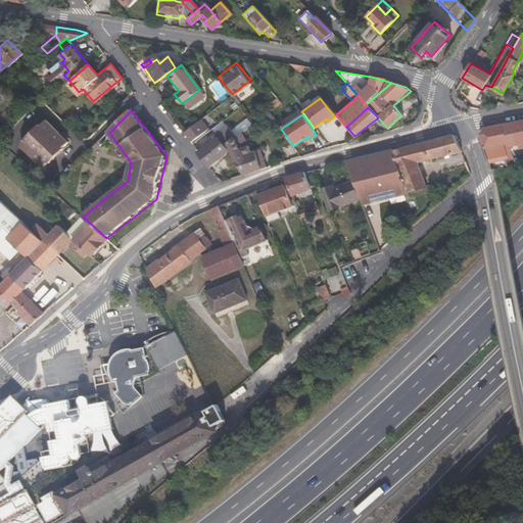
[(200,119),(183,132),(190,141),(207,128),(200,119)]
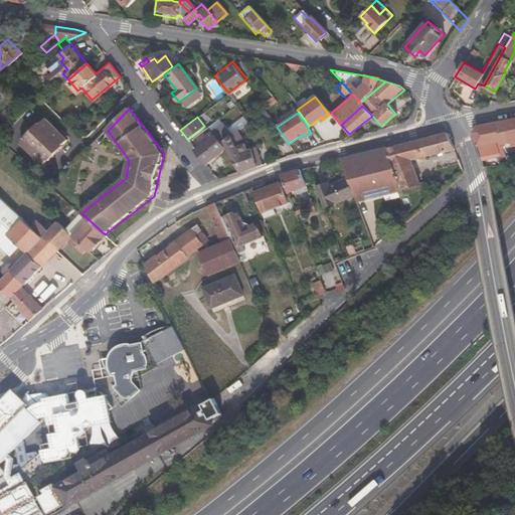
[(44,165),(68,140),(45,118),(40,125),(38,124),(26,137),(27,138),(22,144),(44,165)]
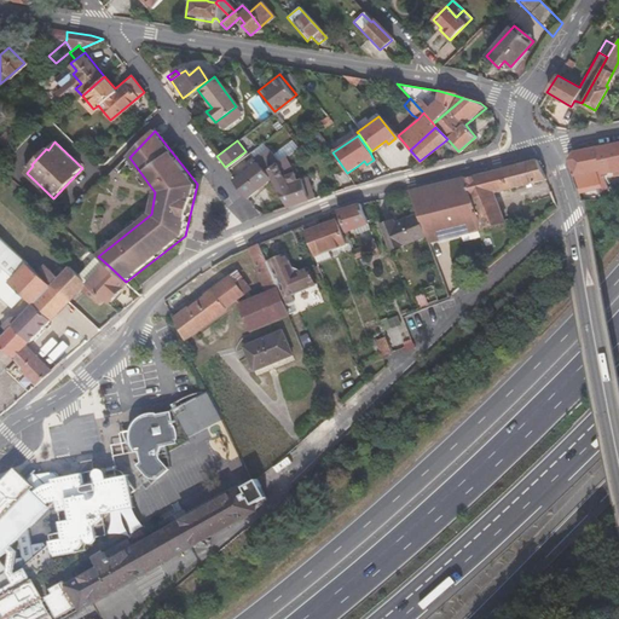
[(618,143),(595,148),(605,174),(612,172),(618,171),(618,143)]
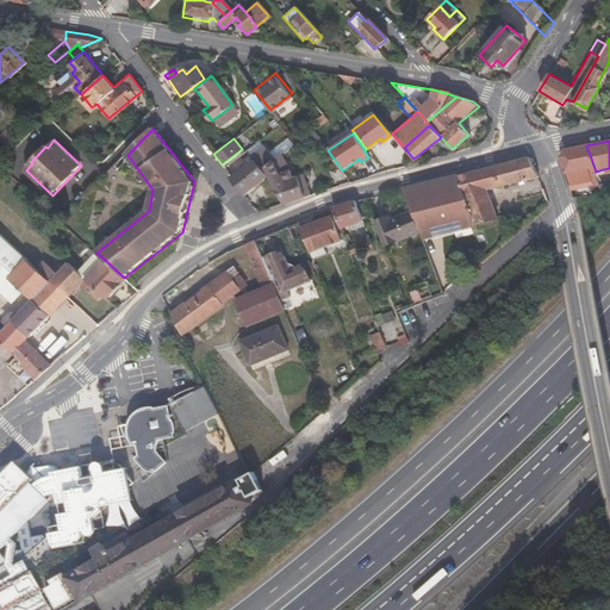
[(265,166),(272,160),(275,157),(266,145),(251,156),(254,160),(230,178),(243,195),(271,178),(265,166)]
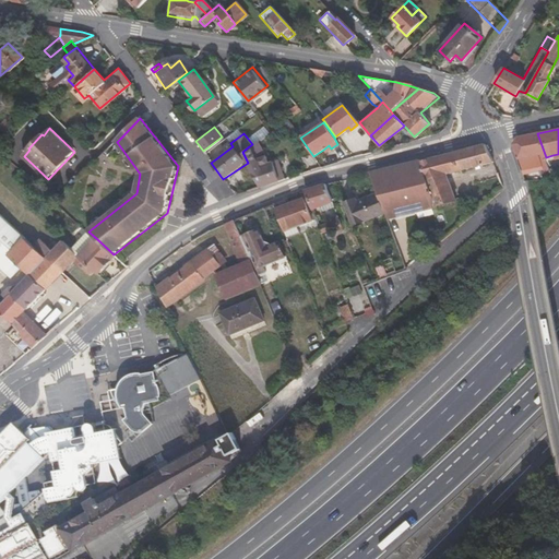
[(537,133),(515,137),(511,145),(518,165),(520,169),(521,169),(540,163),(543,169),(549,168),(547,162),(546,157),(537,133)]
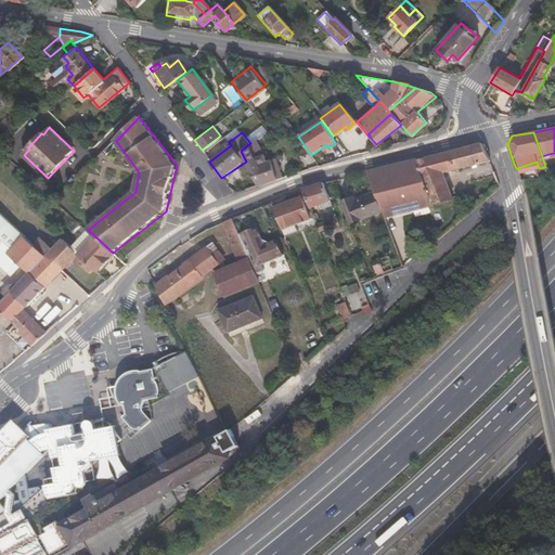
[(383,209),(385,216),(450,197),(441,175),(487,160),(478,142),(368,169),(376,191),(383,209)]
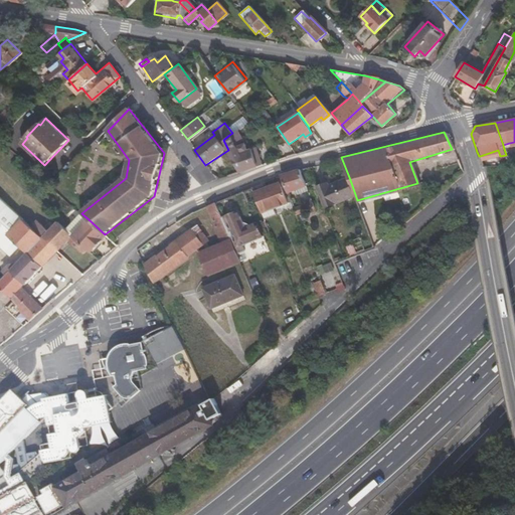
[(237,171),(262,164),(255,148),(248,149),(247,145),(241,146),(242,151),(238,152),(229,135),(223,140),(228,150),(237,171)]
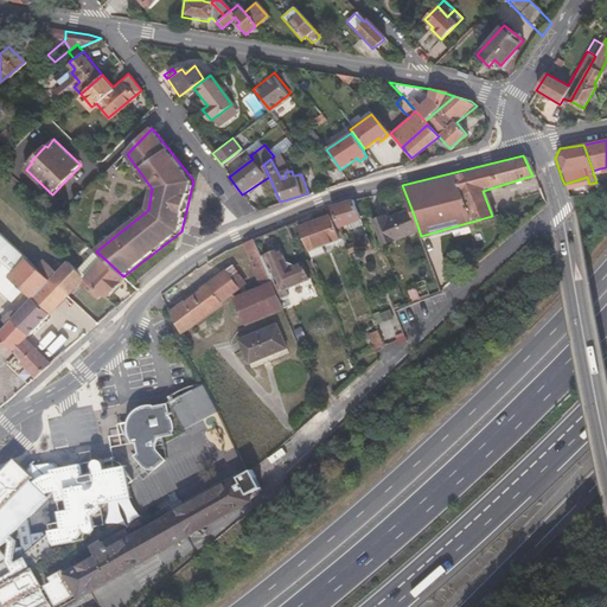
[(353,198),(330,204),(339,228),(349,223),(362,218),(353,198)]
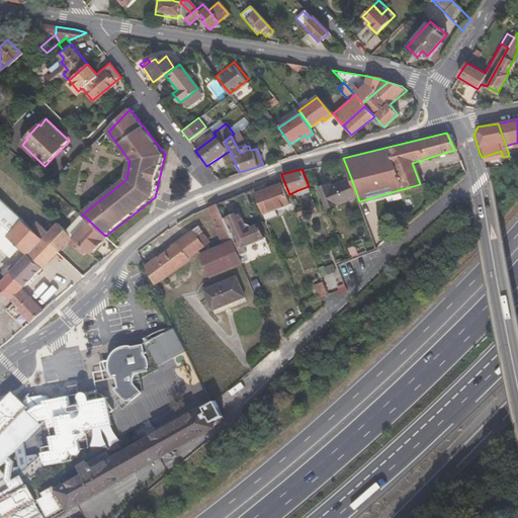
[(325,207),(357,195),(351,178),(330,186),(329,182),(317,187),(325,207)]
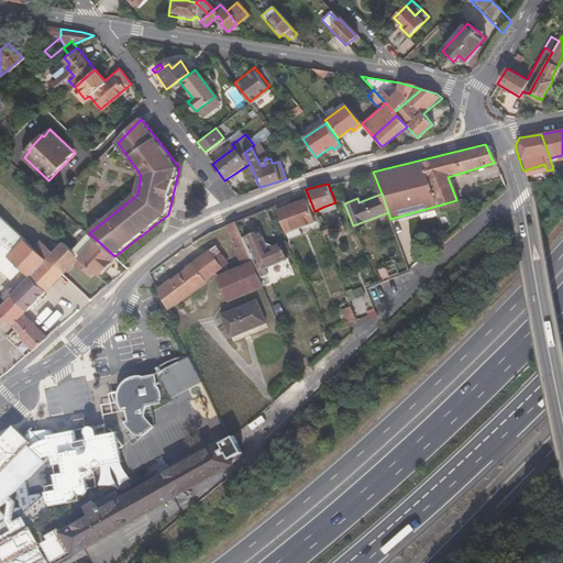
[(274,206),(286,238),(300,232),(297,224),(313,219),(305,197),(293,201),(291,199),(274,206)]
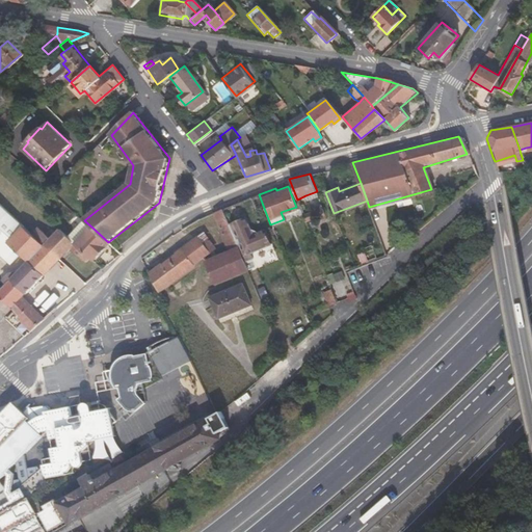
[(317,191),(306,195),(308,201),(318,195),(317,191)]
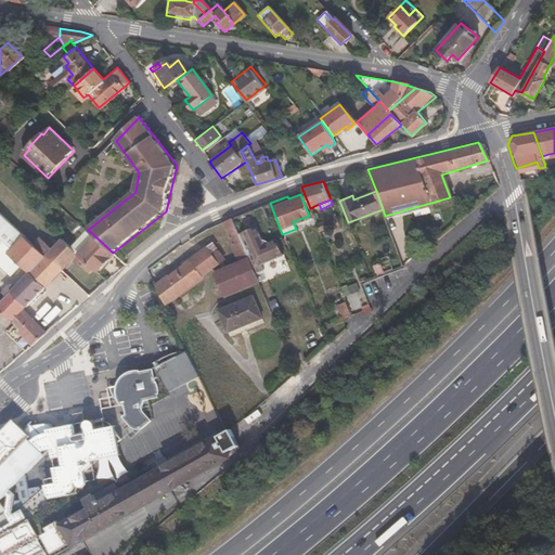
[(247,210),(237,214),(244,232),(256,227),(247,210)]
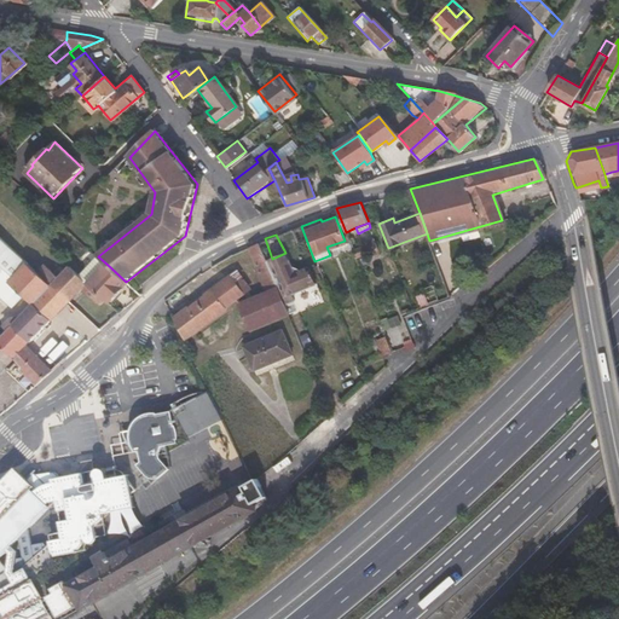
[(19,370),(35,386),(52,371),(29,343),(70,302),(38,272),(12,249),(10,250),(0,241),(0,295),(12,307),(24,295),(33,305),(23,316),(11,319),(5,325),(9,329),(0,337),(0,343),(15,358),(17,360),(24,366),(19,370)]
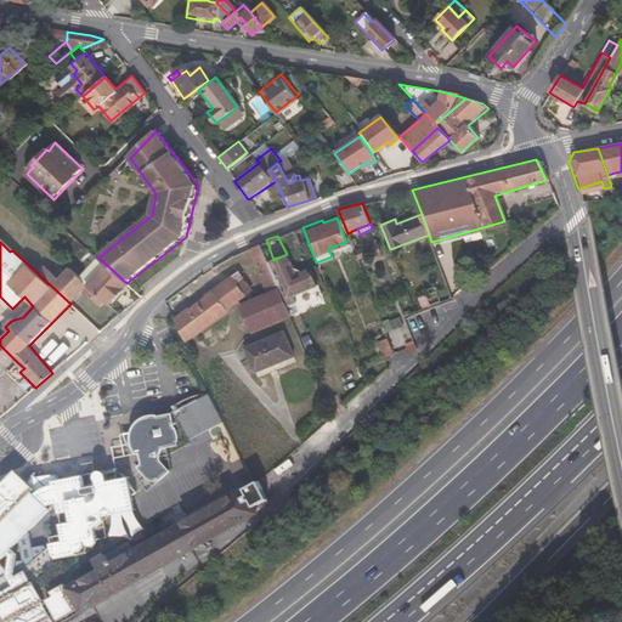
[(267,290),(278,287),(260,243),(249,247),(261,271),(260,272),(267,290)]
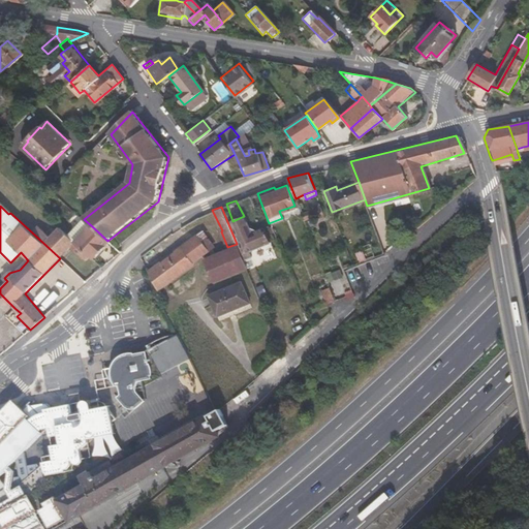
[(302,215),(304,219),(323,212),(321,207),(302,215)]
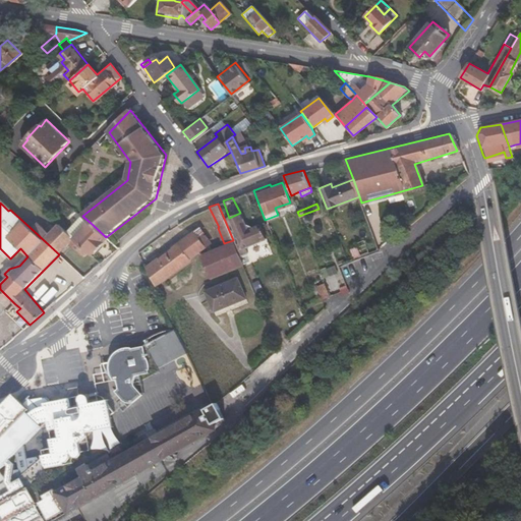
[(240,213),(229,218),(228,219),(234,231),(237,230),(238,235),(237,236),(243,252),(249,250),(247,244),(268,236),(263,225),(255,228),(250,224),(246,225),(241,213),(240,213)]
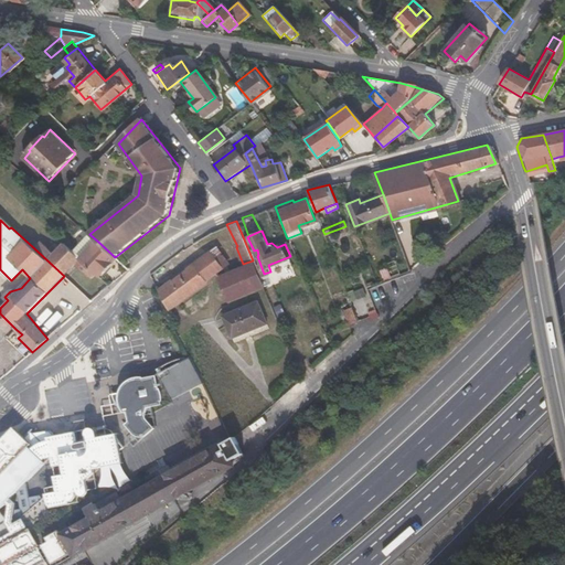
[(81,258),(63,242),(53,253),(40,242),(34,248),(64,276),(77,263),(93,277),(98,274),(81,258)]
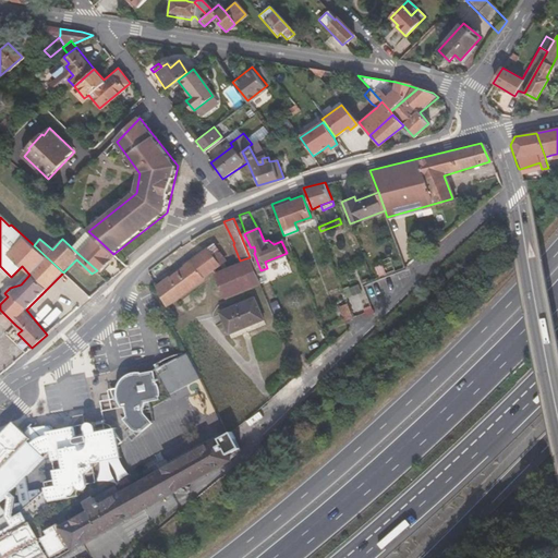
[(97,239),(80,255),(97,270),(99,273),(108,263),(116,256),(113,254),(97,239)]
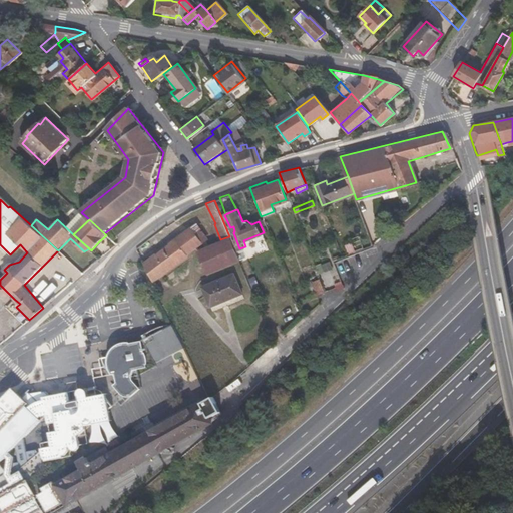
[(194,220),(142,261),(153,280),(186,254),(185,252),(202,240),(201,238),(205,234),(194,220)]
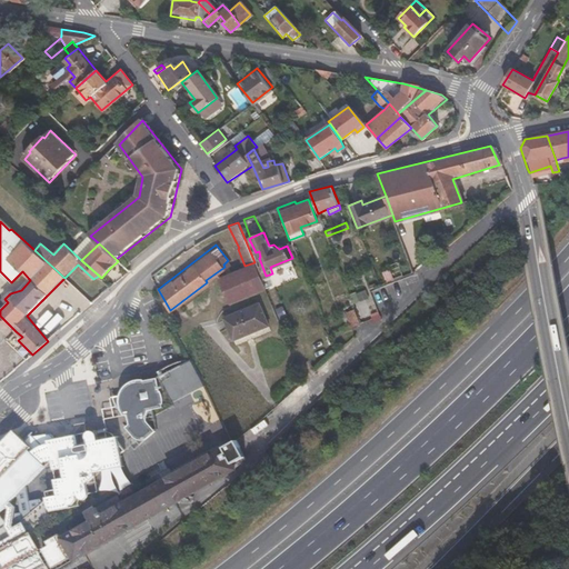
[(390,267),(393,276),(412,268),(408,255),(389,262),(390,267)]
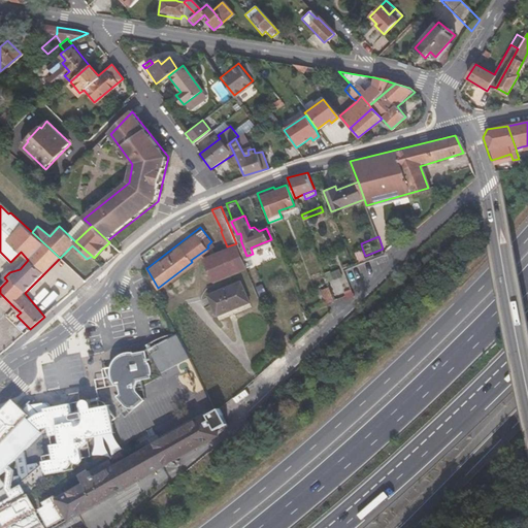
[(215,279),(245,266),(236,243),(227,246),(204,257),(210,270),(215,279)]
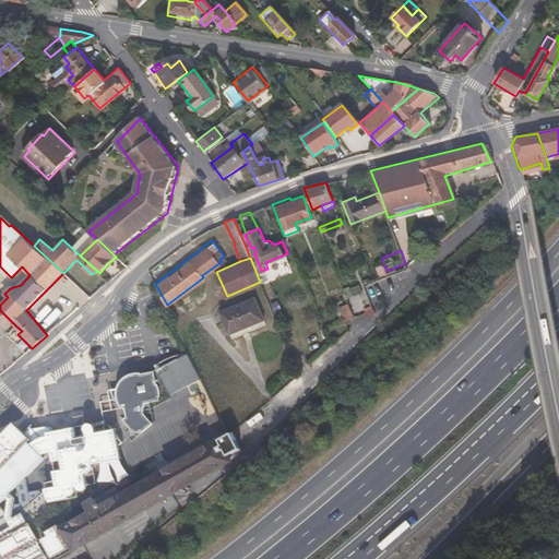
[(377,264),(380,274),(387,271),(383,262),(377,264)]
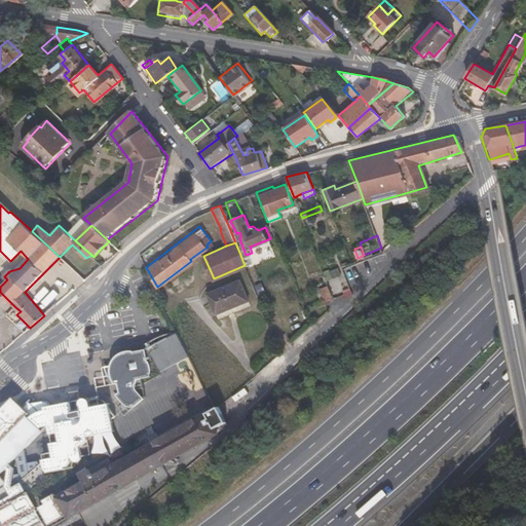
[(102,248),(94,257),(96,259),(104,251),(102,248)]
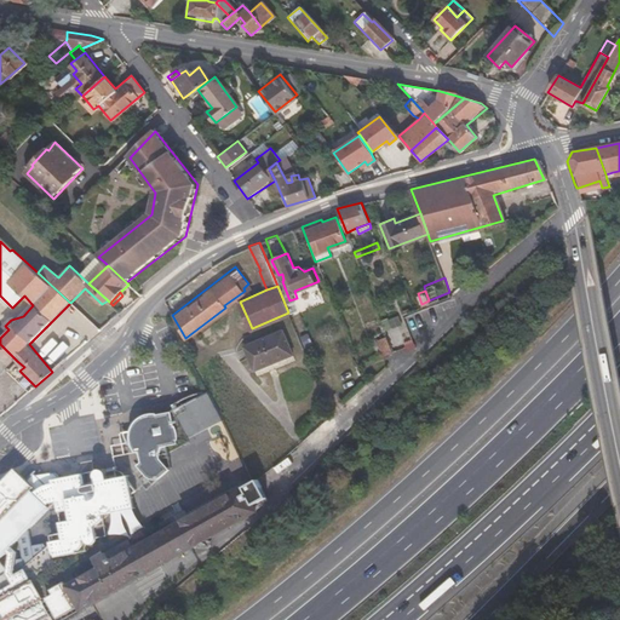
[(110,322),(121,314),(116,309),(107,317),(110,322)]
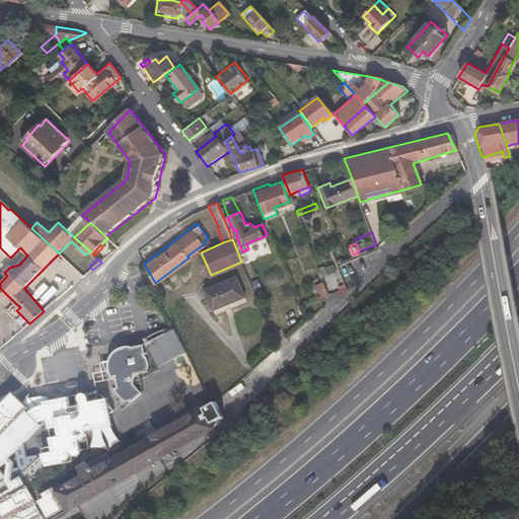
[(231,299),(247,292),(238,271),(208,285),(215,303),(230,297),(231,299)]
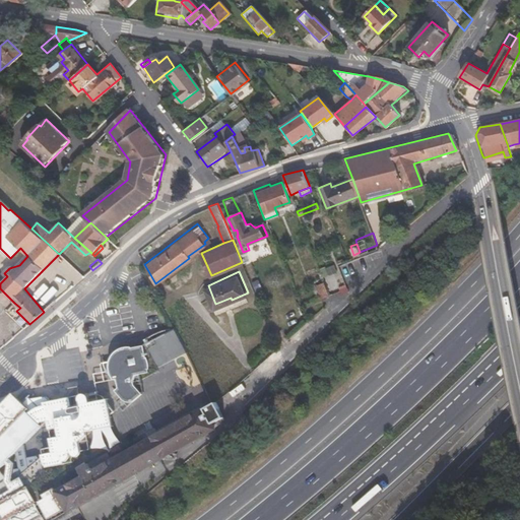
[(318,285),(322,298),(329,295),(329,293),(325,282),(318,285)]
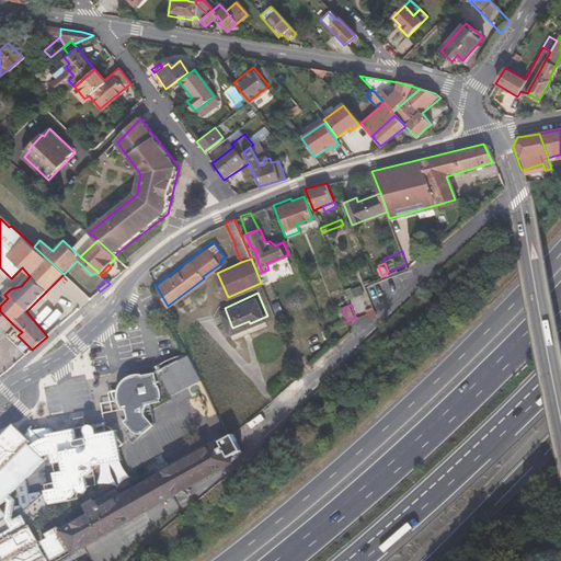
[(355,316),(355,318),(356,321),(373,315),(371,310),(355,316)]
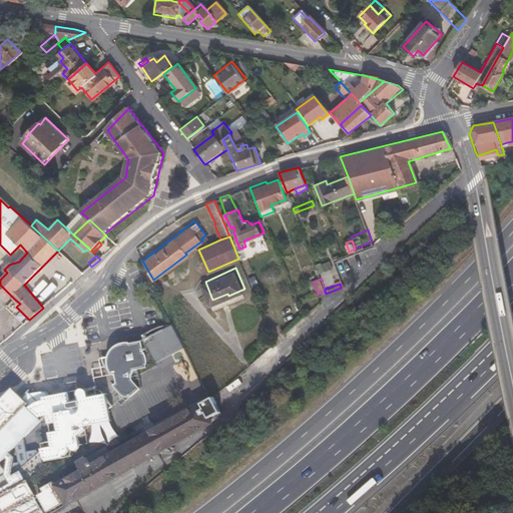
[(0,285),(0,301),(3,305),(12,297),(0,285)]
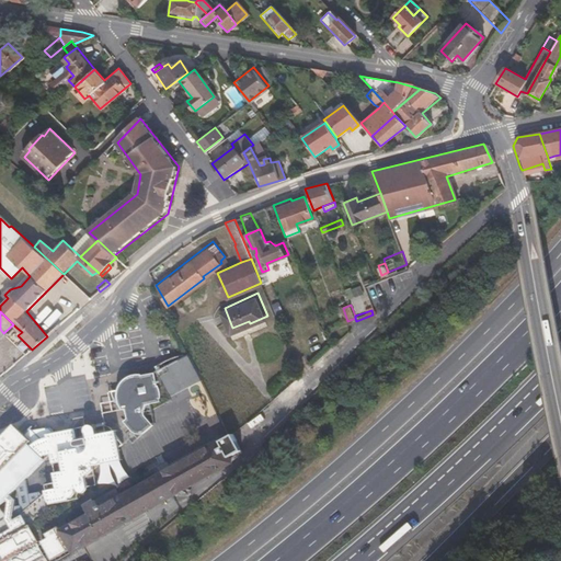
[(145,407),(146,402),(160,400),(161,390),(191,371),(181,356),(184,354),(182,351),(169,355),(161,358),(152,365),(149,370),(133,371),(130,373),(127,374),(121,381),(117,388),(117,392),(117,398),(118,399),(119,402),(122,408),(126,407),(126,415),(124,419),(129,427),(135,431),(139,431),(145,430),(152,422),(146,414),(145,411),(145,407)]
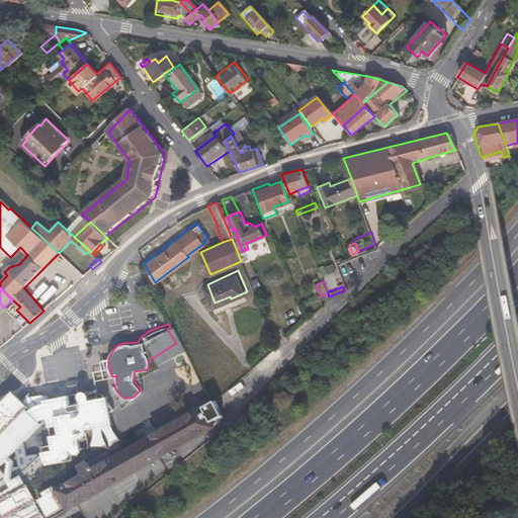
[(80,452),(81,450),(80,439),(96,426),(112,424),(110,413),(114,410),(109,405),(107,396),(102,397),(96,392),(88,394),(87,393),(85,392),(80,393),(74,391),(73,398),(74,402),(72,403),(70,395),(49,399),(47,396),(44,394),(37,395),(34,399),(29,394),(22,402),(13,392),(0,404),(0,497),(3,502),(52,463),(65,460),(65,458),(69,455),(71,453),(71,450),(72,449),(73,452),(76,453),(78,453),(80,452)]
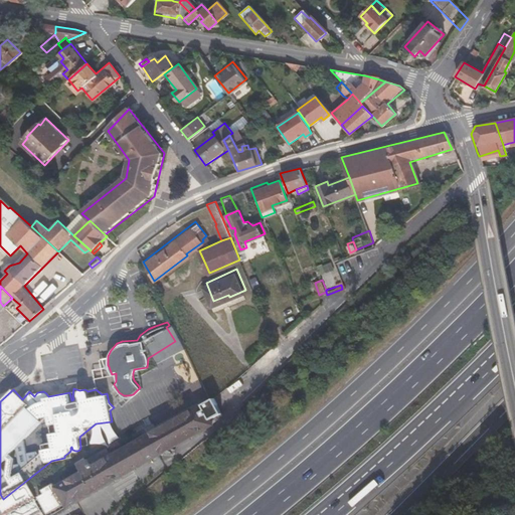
[(66,507),(213,426),(202,406),(91,468),(87,461),(78,466),(81,472),(55,487),(66,507)]
